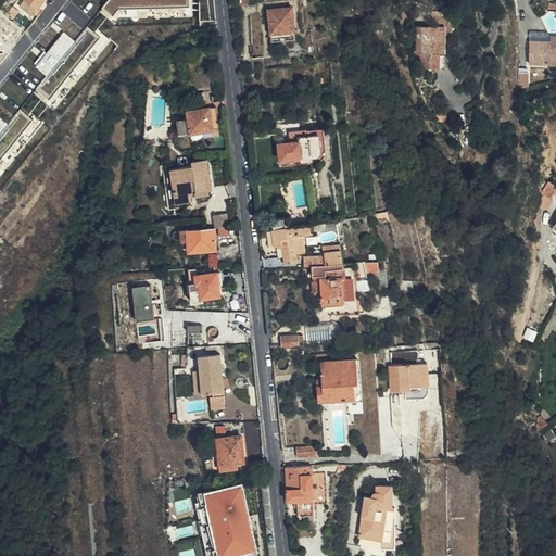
[(24,0),(20,7),(34,16),(46,0),(24,0)]
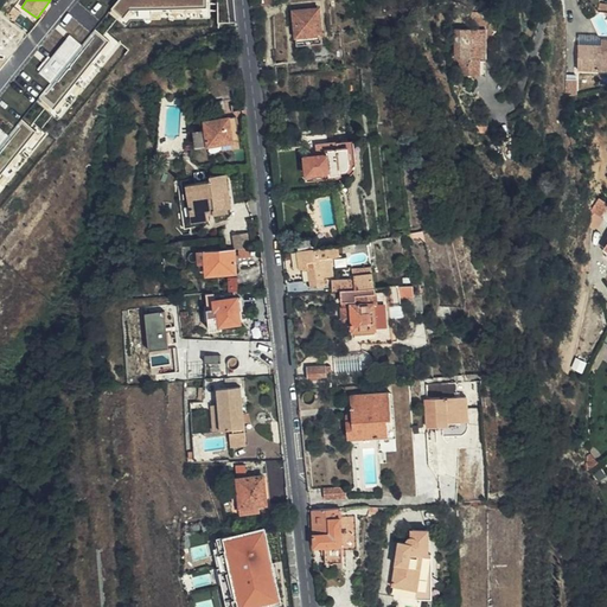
[(119,0),(115,6),(128,17),(176,16),(166,10),(163,16),(147,5),(147,0),(172,0),(174,2),(181,1),(189,7),(208,6),(208,0),(119,0)]
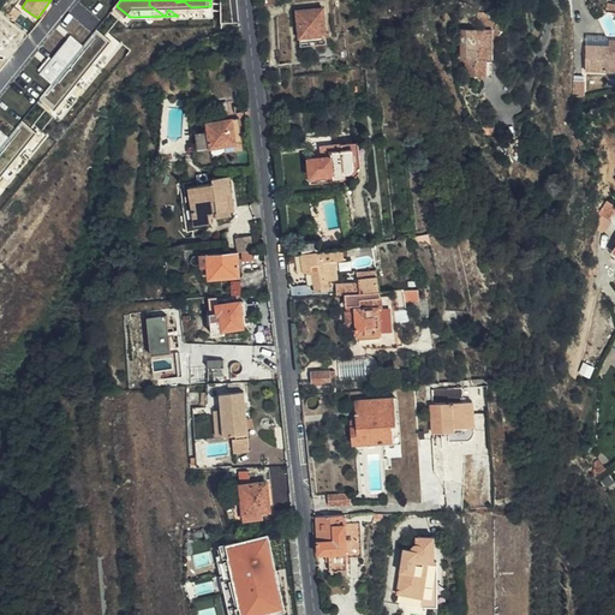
[(13,7),(6,17),(13,22),(19,12),(13,7)]
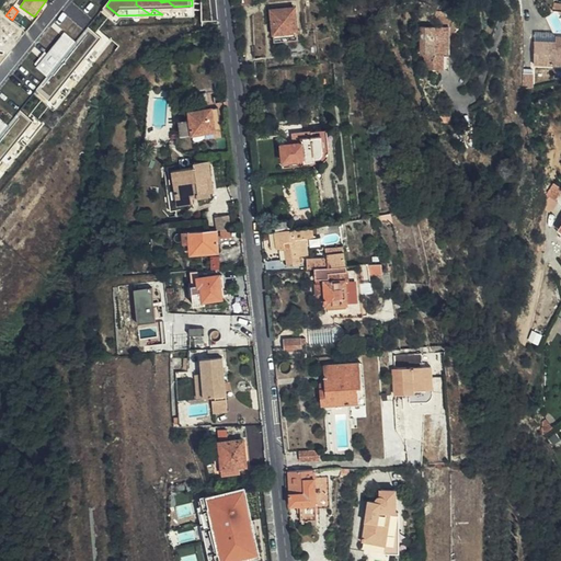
[(297,41),(295,10),(271,12),(274,43),(297,41)]
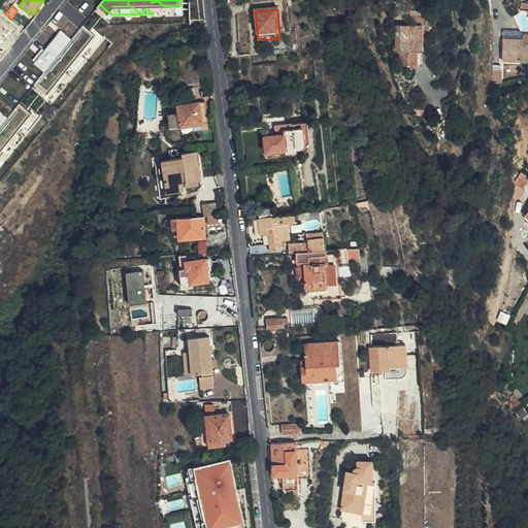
[(34,61),(45,70),(73,38),(63,29),(34,61)]
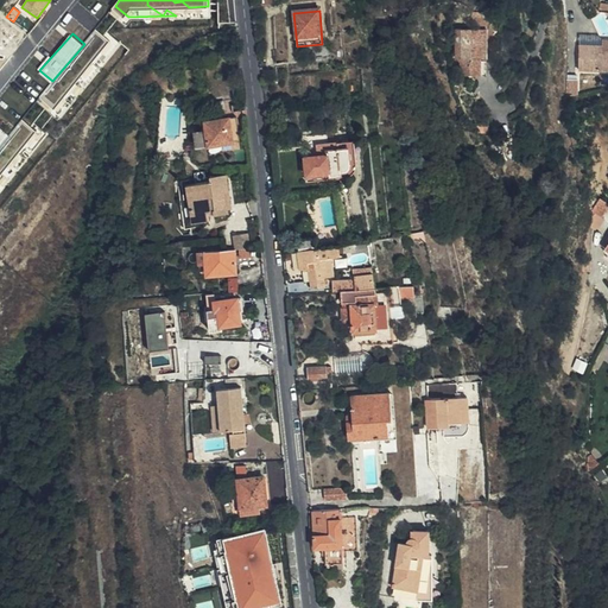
[(482,62),(481,33),(450,36),(453,65),(464,64),(464,70),(460,71),(462,82),(477,81),(477,63),(482,62)]
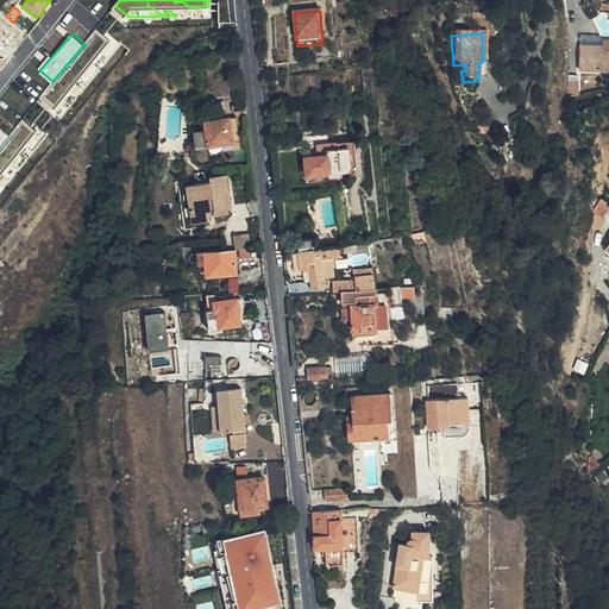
[(608,67),(608,48),(604,48),(604,44),(581,44),(581,67),(608,67)]
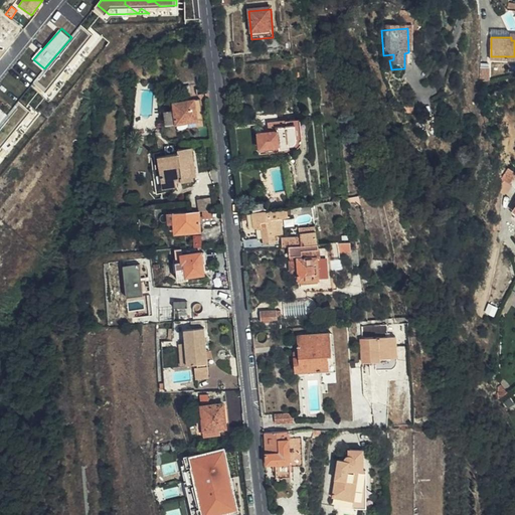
[(321,72),(313,56),(304,57),(306,66),(307,74),(321,72)]
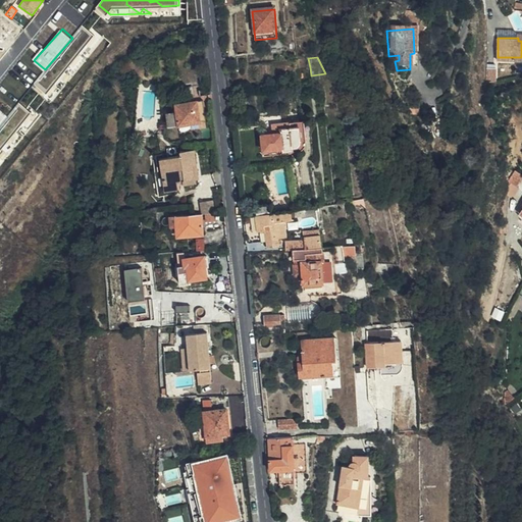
[(310,67),(308,58),(297,59),(298,68),(310,67)]
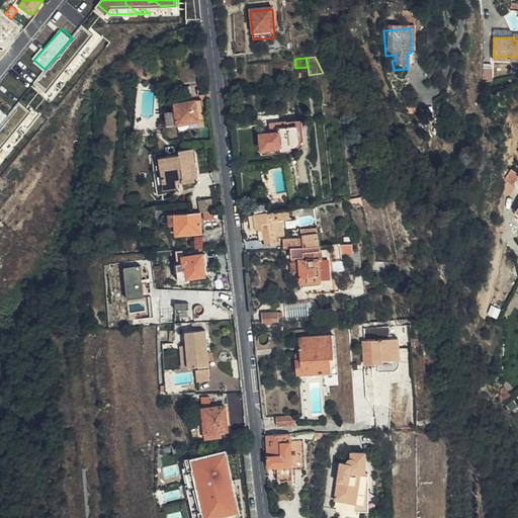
[(481,66),(480,78),(488,78),(489,66),(481,66)]
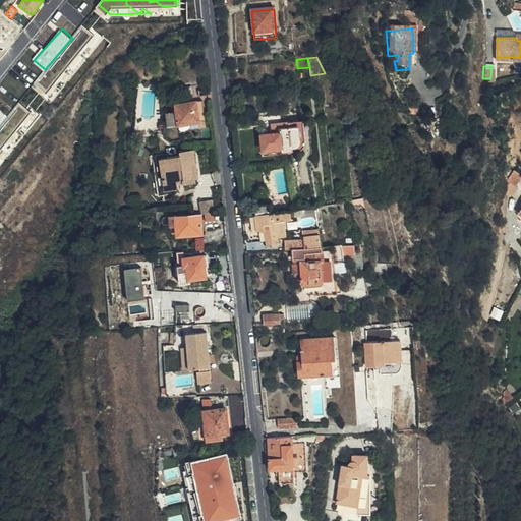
[(200,121),(196,101),(177,104),(178,111),(168,113),(170,126),(200,121)]
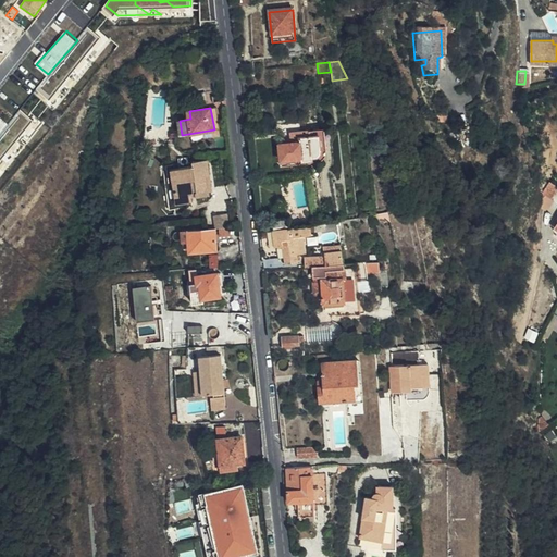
[(358,125),(345,127),(346,138),(360,137),(358,125)]
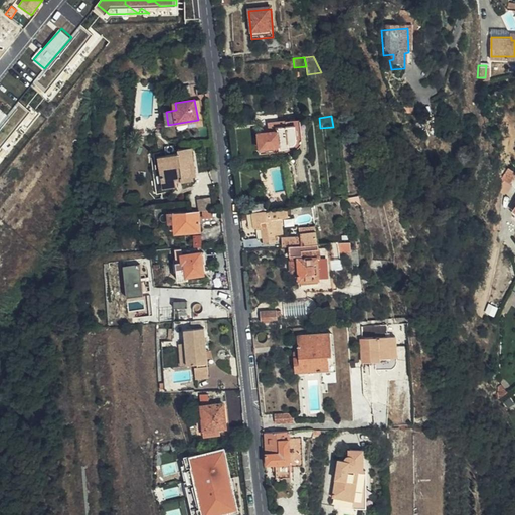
[(296,130),(288,131),(290,145),(294,145),(296,144),(297,142),(296,130)]
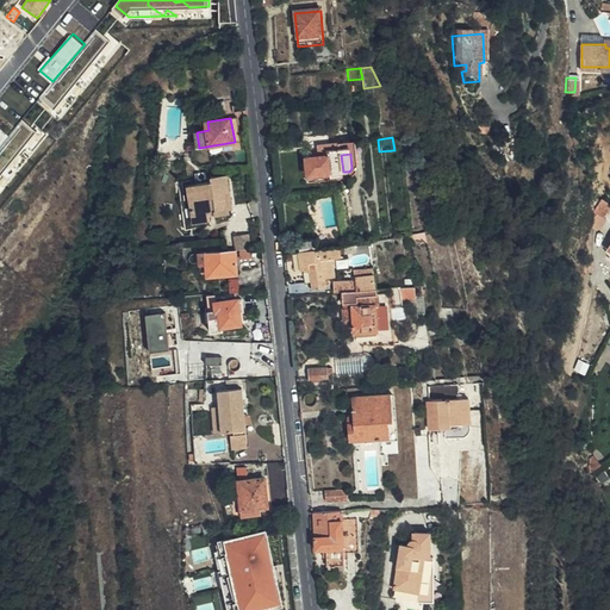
[(213,174),(198,174),(198,180),(199,184),(216,182),(215,178),(213,174)]
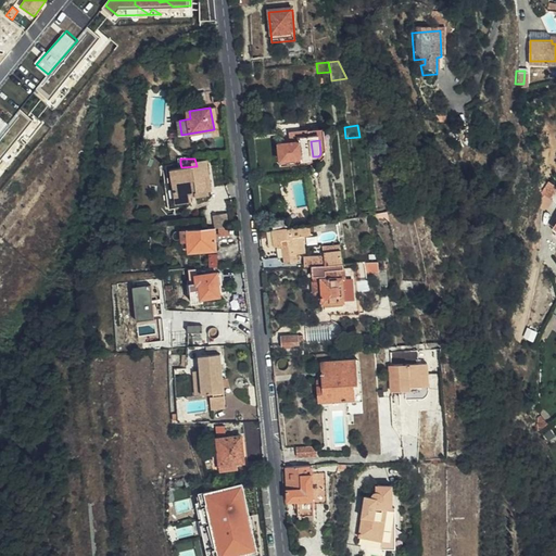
[(181,167),(180,164),(171,165),(172,182),(176,182),(178,203),(187,202),(194,201),(193,194),(200,194),(200,197),(213,194),(213,191),(211,175),(214,175),(212,161),(196,162),(197,166),(181,167)]
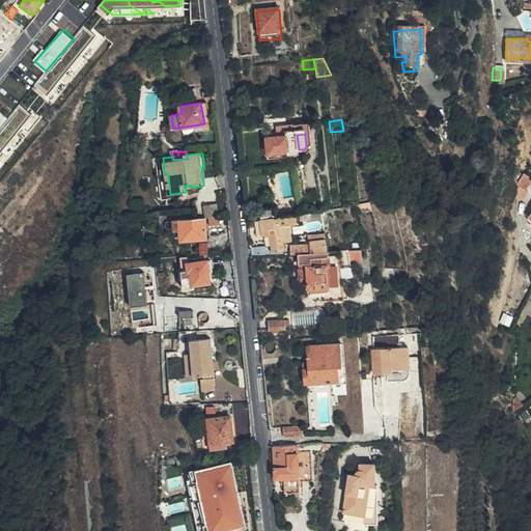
[(525,176),(513,169),(511,182),(519,186),(525,176)]
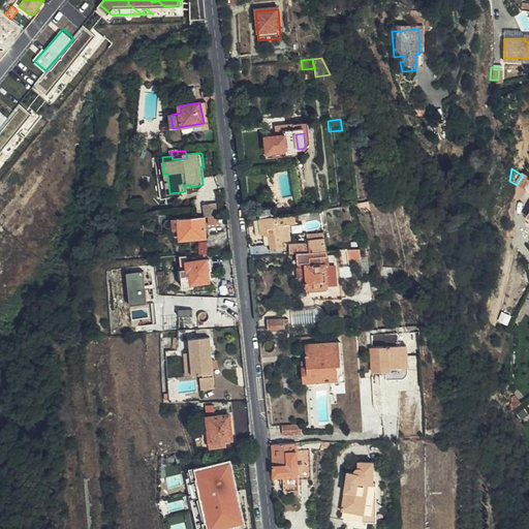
[(167,174),(163,174),(161,174),(164,198),(178,197),(178,192),(169,193),(167,174)]
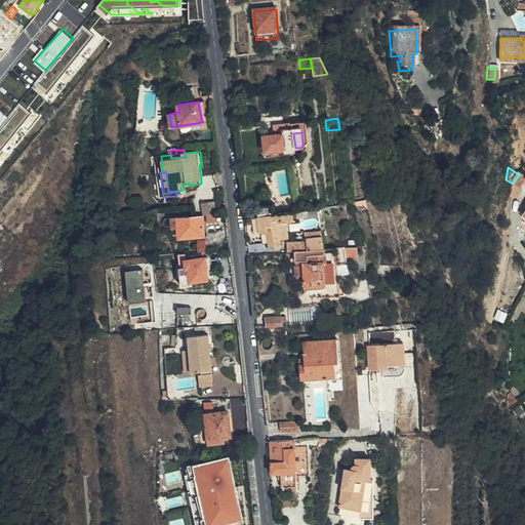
[(506,179),(502,194),(508,194),(514,186),(513,184),(506,179)]
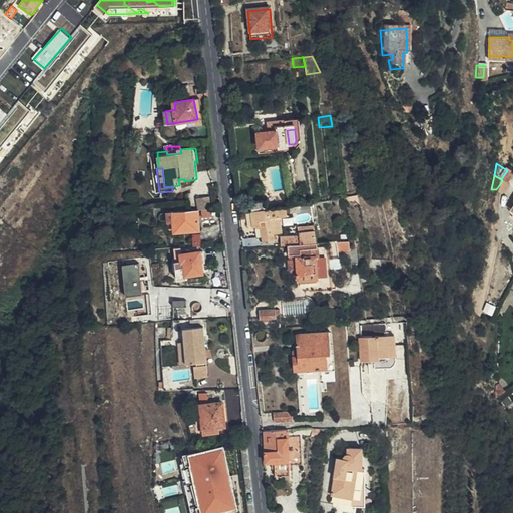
[(359,196),(345,199),(347,207),(362,204),(359,196)]
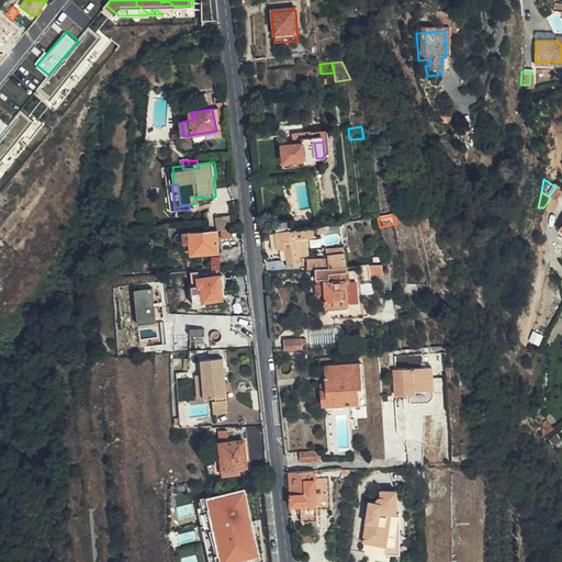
[(233,229),(236,229),(234,216),(220,216),(221,231),(223,229),(233,229)]
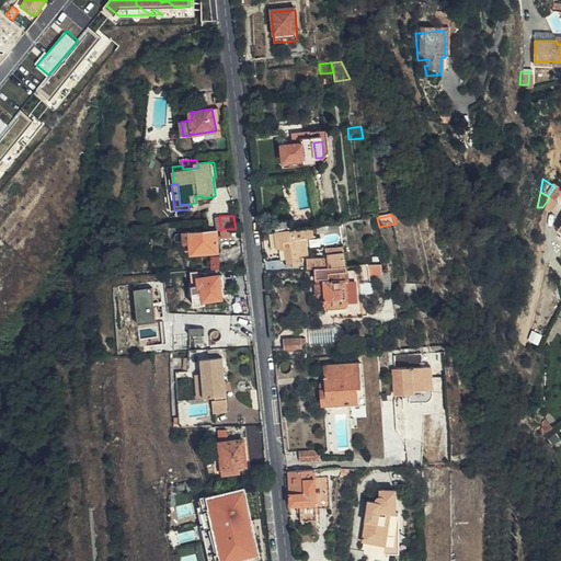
[(274,222),(275,232),(276,232),(277,232),(293,230),(292,220),(274,222)]
